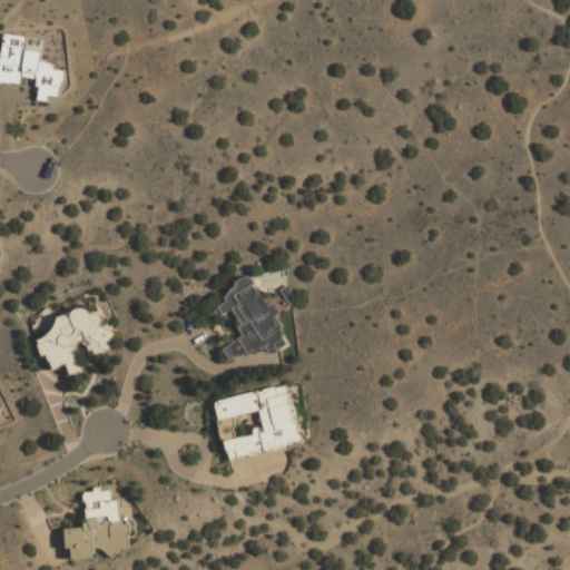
[(0,82),(20,85),(21,77),(38,79),(36,100),(47,101),(48,96),(59,97),(61,69),(52,69),(53,62),(39,61),(40,51),(23,49),(25,36),(3,33),(1,56),(0,55),(0,82)]
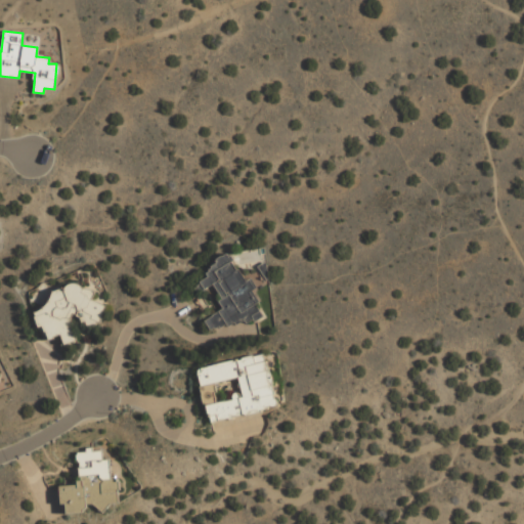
[(210,329),(258,319),(262,316),(258,309),(255,297),(251,291),(252,290),(228,252),(215,260),(216,264),(207,270),(209,277),(194,286),(199,293),(211,286),(214,285),(218,293),(222,309),(205,320),(210,329)]
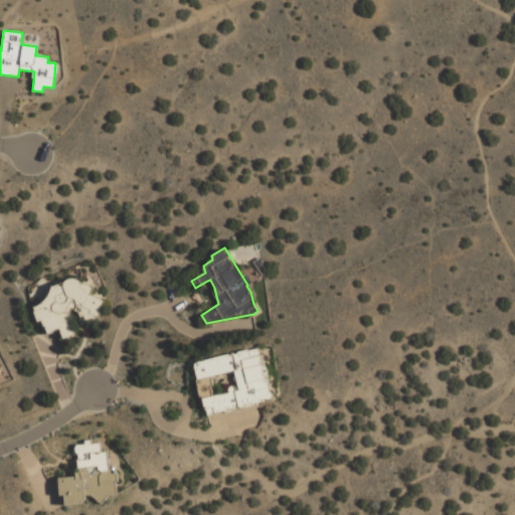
[(74,335),(69,316),(70,311),(91,319),(97,317),(104,301),(89,295),(92,287),(73,279),(52,285),(44,303),(33,306),(37,320),(43,323),(47,334),(60,330),(62,338),(74,335)]
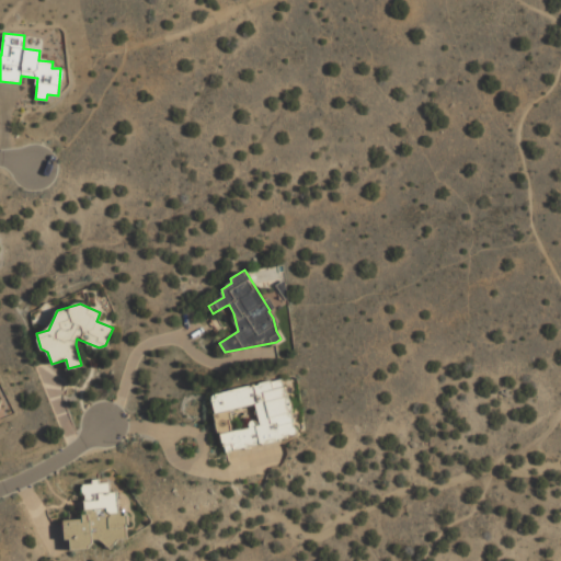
[(212,391),(221,450),(296,438),(286,379),(212,391)]
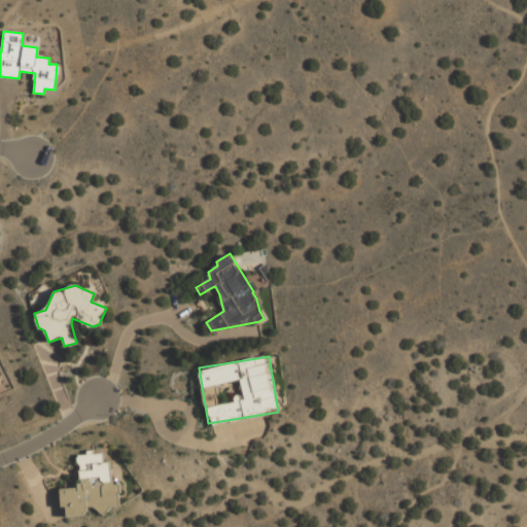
[(76,454),(79,487),(59,489),(61,507),(65,507),(66,517),(86,515),(85,512),(117,507),(113,462),(103,463),(102,453),(92,454),(91,453),(76,454)]
